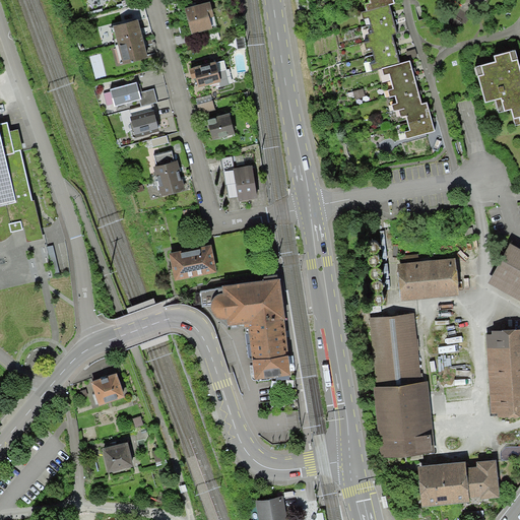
[(368,0),(371,9),(395,3),(394,0),(368,0)]
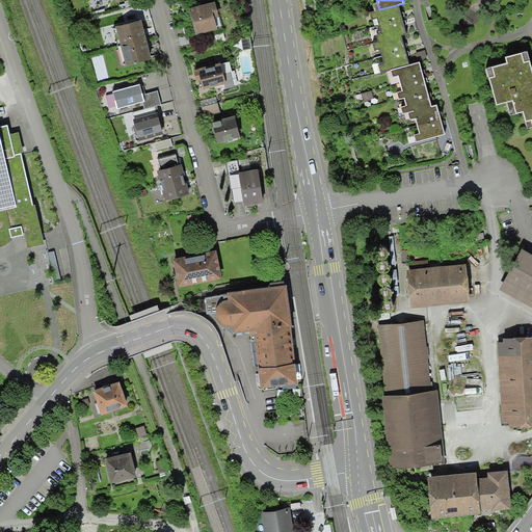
[(190,9),(198,37),(222,31),(214,3),(190,9)]
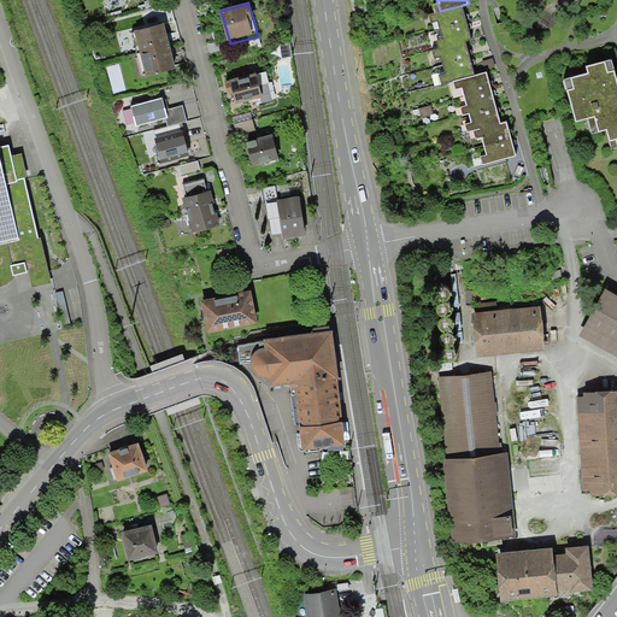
[(164,23),(135,31),(141,56),(170,47),(164,23)]
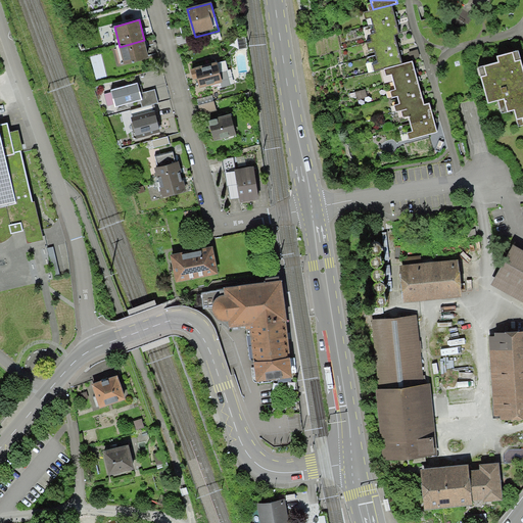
[(246,36),(238,37),(239,48),(248,47),(246,36)]
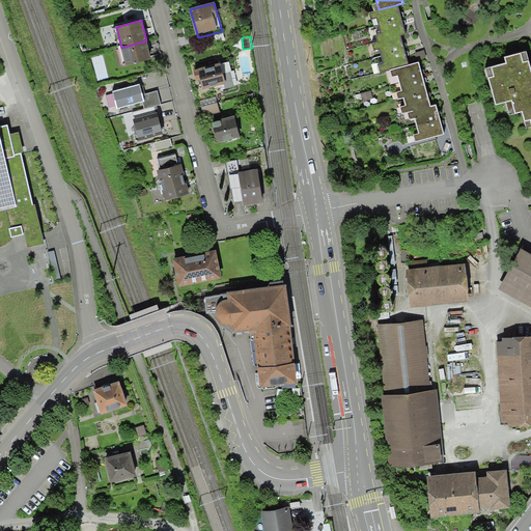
[(121,48),(127,66),(151,59),(146,40),(121,48)]
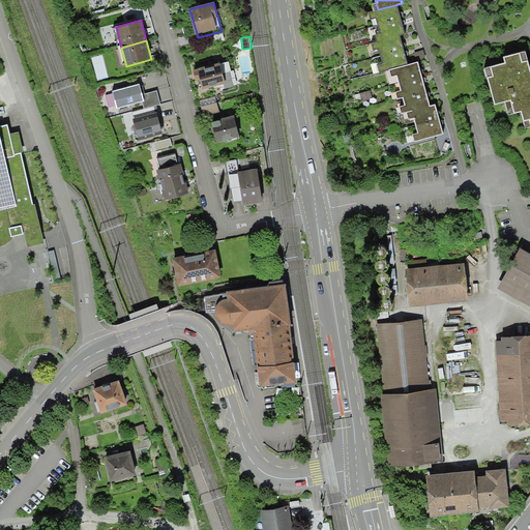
[(529,61),(528,54),(509,59),(511,65),(489,71),(498,107),(508,105),(512,118),(524,115),(528,133),(529,131),(529,61)]
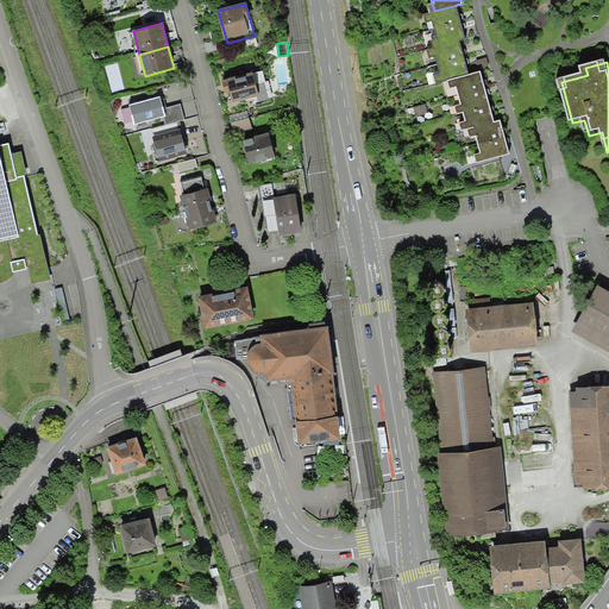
[(264,69),(231,76),(236,98),(258,93),(259,99),(270,96),(264,69)]
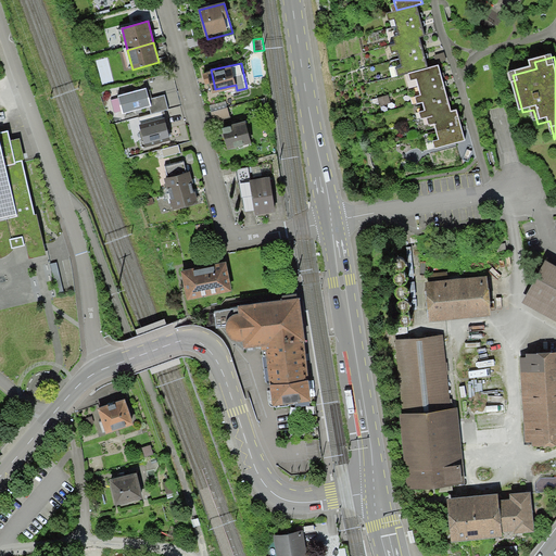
[(439,68),(412,77),(436,154),(470,143),(460,111),(453,113),(439,68)]
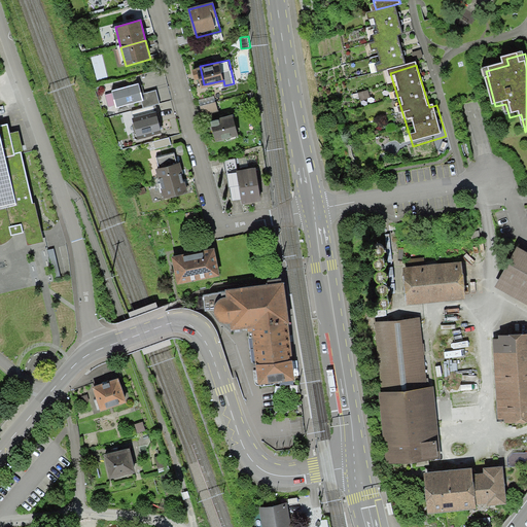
[(139,83),(111,91),(112,93),(115,105),(115,107),(141,101),(143,100),(142,94),(139,83)]
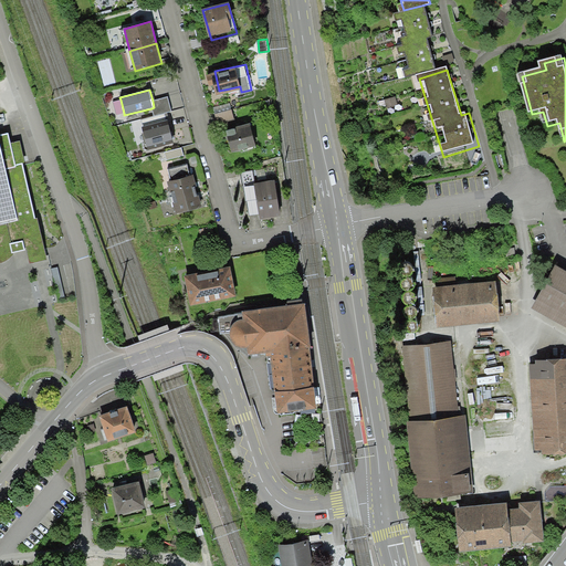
[(167,96),(153,101),(154,107),(152,108),(154,116),(171,112),(167,96)]
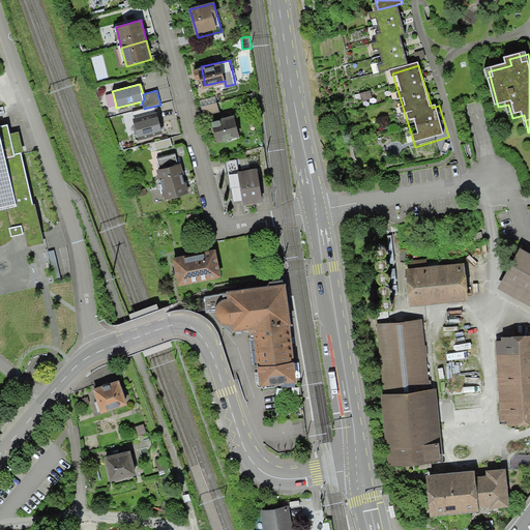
[(116,106),(113,93),(107,95),(110,107),(116,106)]
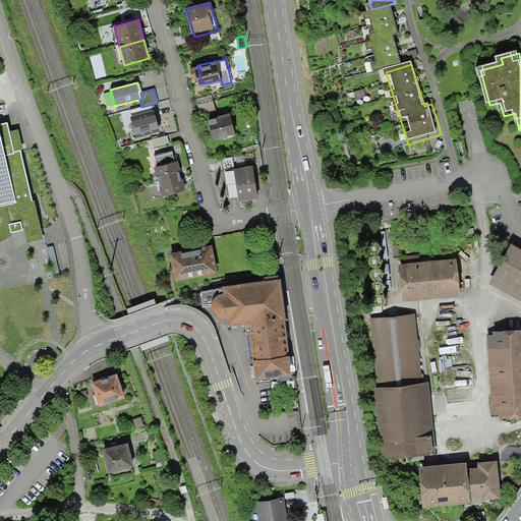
[(212,95),(196,99),(197,105),(214,101),(212,95)]
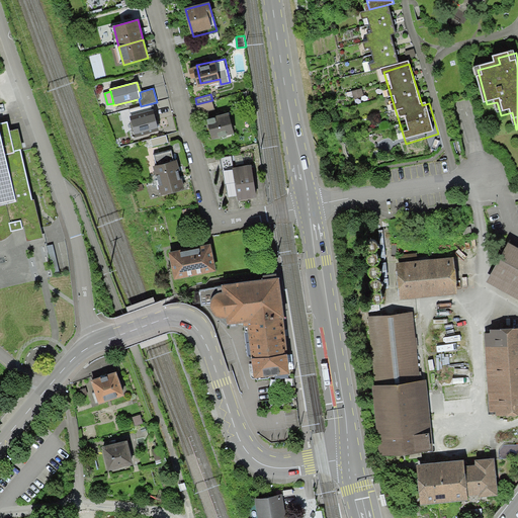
[(212,100),(196,104),(199,113),(214,109),(212,100)]
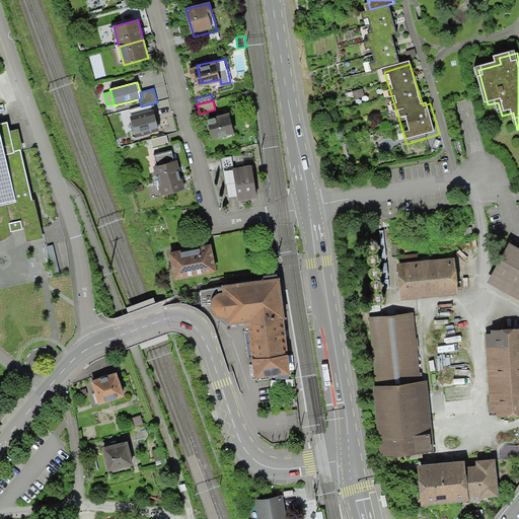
[(243,100),(236,101),(237,109),(245,107),(243,100)]
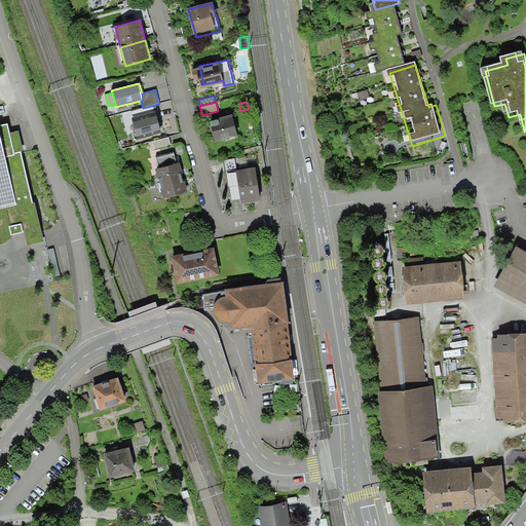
[(234,111),(210,117),(215,140),(239,134),(234,111)]
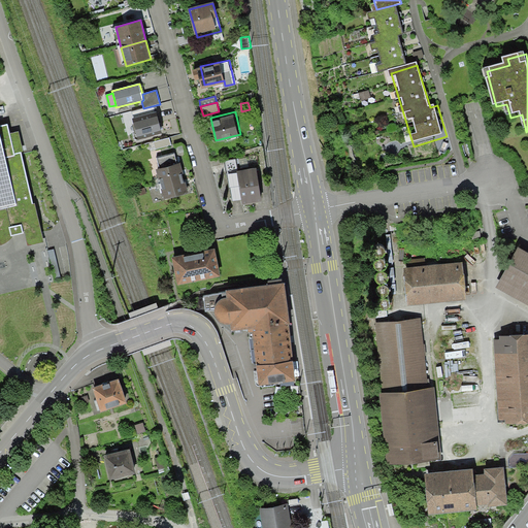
[(157,112),(132,119),(138,140),(162,133),(157,112)]
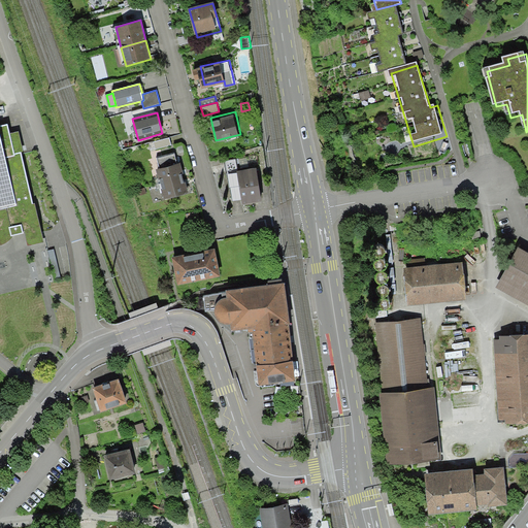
[(24,233),(28,245),(36,244),(44,241),(34,203),(33,203),(32,201),(22,154),(21,152),(23,152),(19,131),(9,133),(7,124),(0,125),(0,244),(1,245),(5,243),(8,240),(11,238),(12,235),(24,233)]
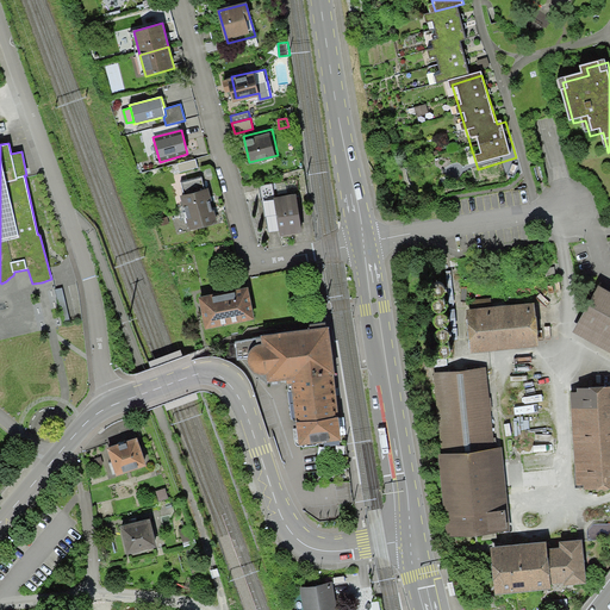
[(195,159),(178,163),(180,173),(198,168),(195,159)]
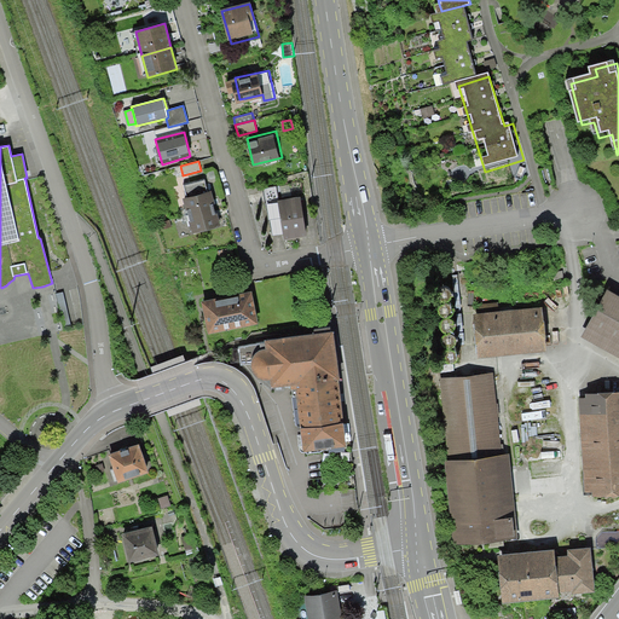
[(184,195),(189,213),(218,204),(213,186),(208,187),(206,178),(185,183),(187,194),(184,195)]
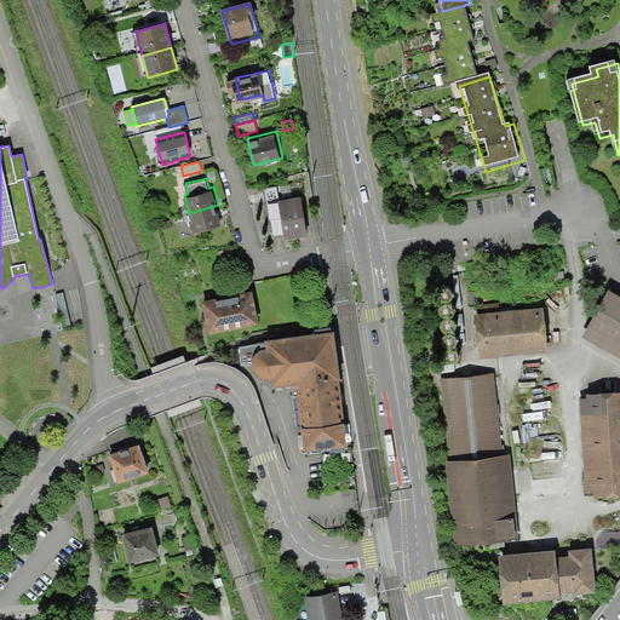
[(277,184),(263,187),(273,235),(285,233),(286,237),(310,234),(303,194),(280,197),(277,184)]
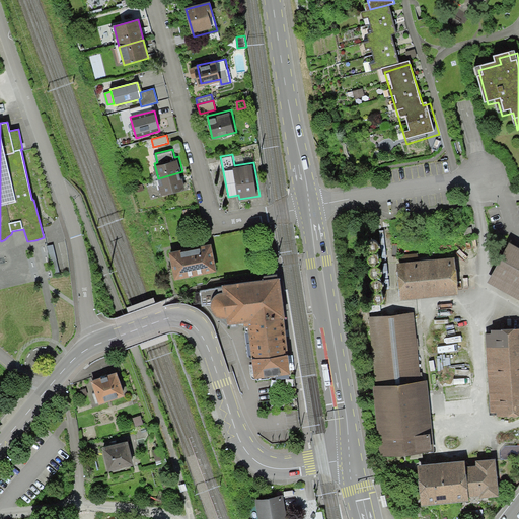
[(158,178),(161,193),(187,187),(182,171),(158,178)]
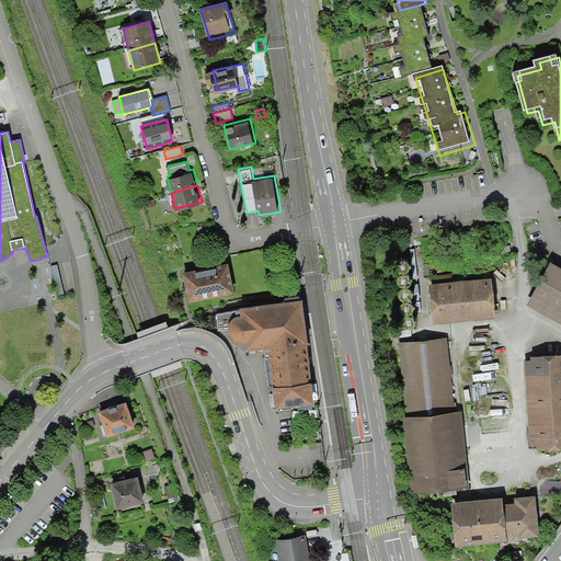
[(155,197),(145,199),(146,207),(157,205),(155,197)]
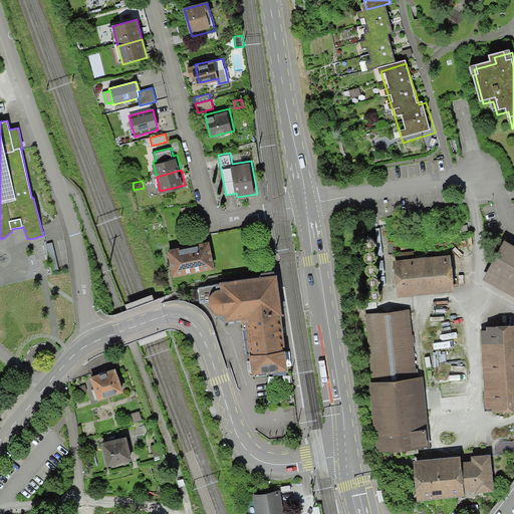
[(193,205),(181,207),(182,214),(195,212),(193,205)]
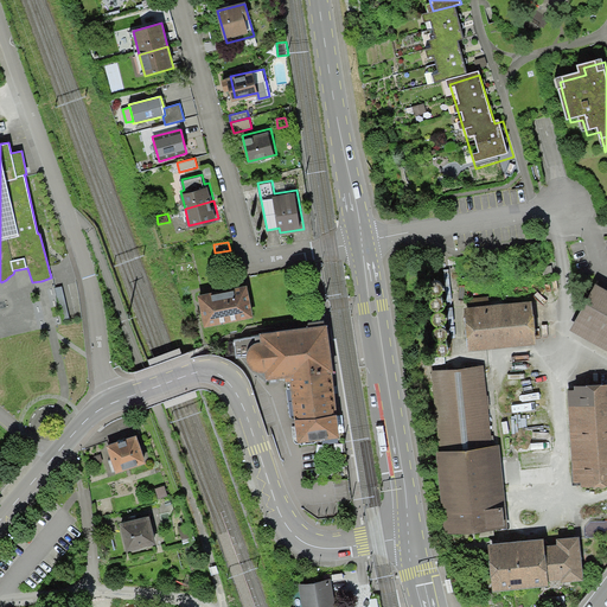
[(606,345),(606,287),(595,281),(569,327),(606,345)]
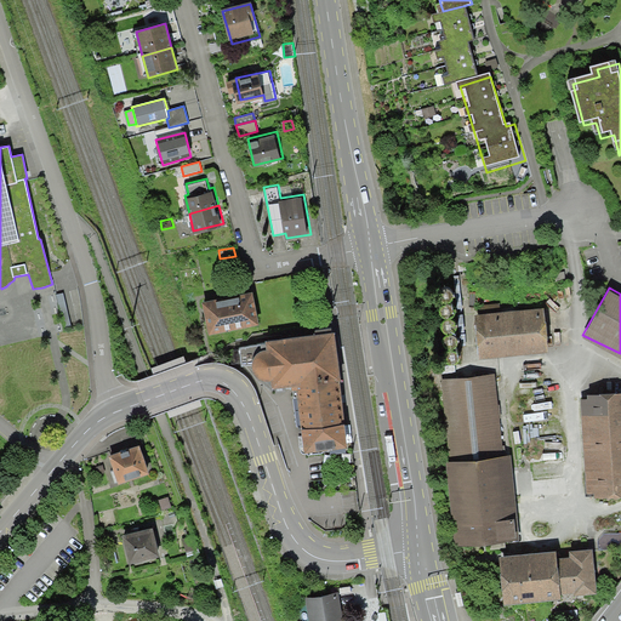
[(256,291),(205,300),(211,332),(220,331),(256,324),(261,324),(256,291)]
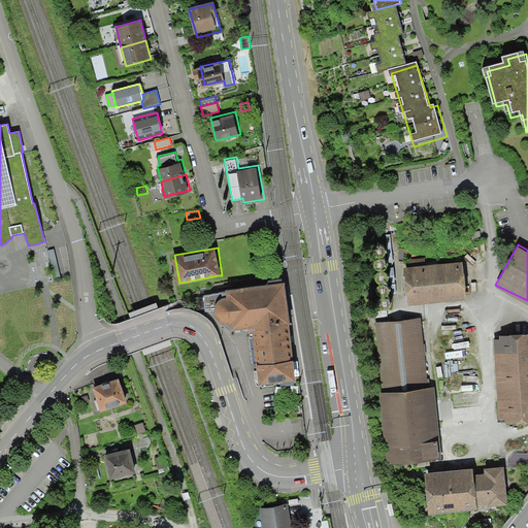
[(55,250),(47,251),(55,279),(61,278),(57,262),(55,250)]
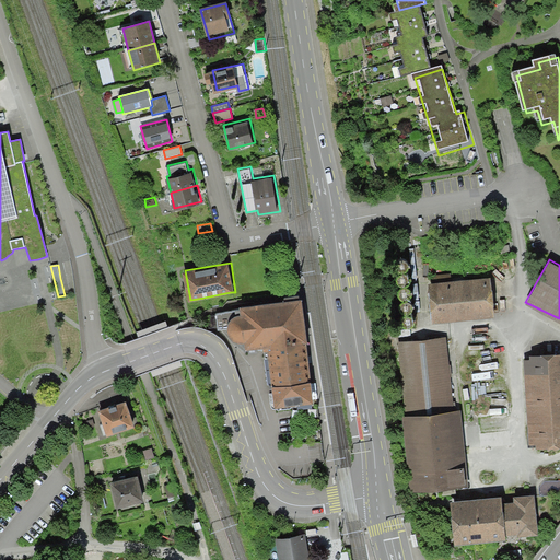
[(489,277),(428,281),(431,322),(491,316),(489,277)]
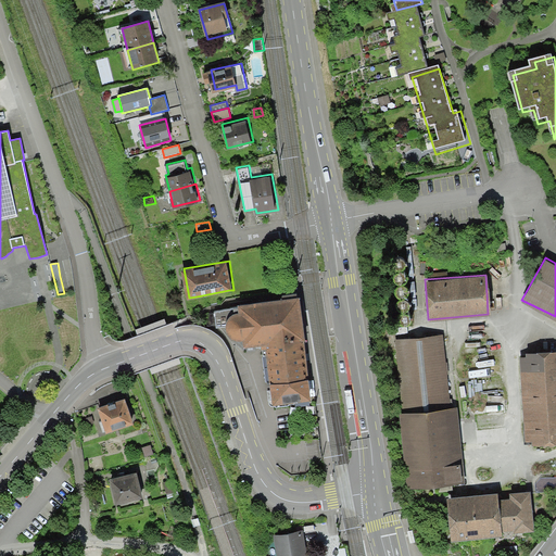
[(297,299),(240,304),(214,310),(215,327),(227,326),(231,335),(239,337),(244,343),(263,341),(264,355),(268,354),(275,401),(308,396),(297,299)]
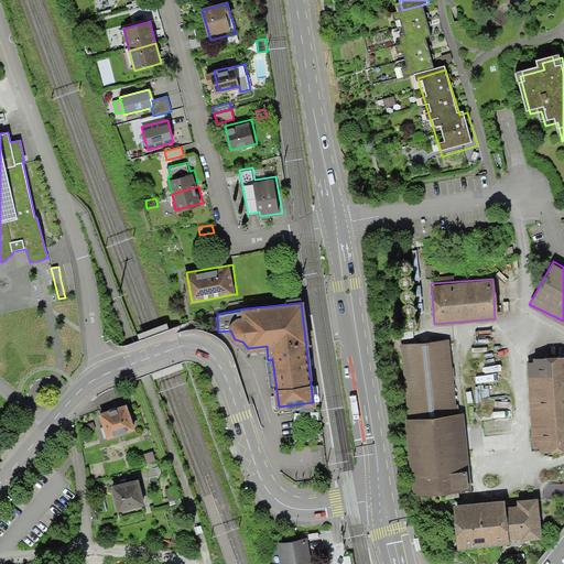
[(444,342),(405,346),(413,421),(452,418),(448,380),(455,380),(454,367),(446,368),(444,342)]
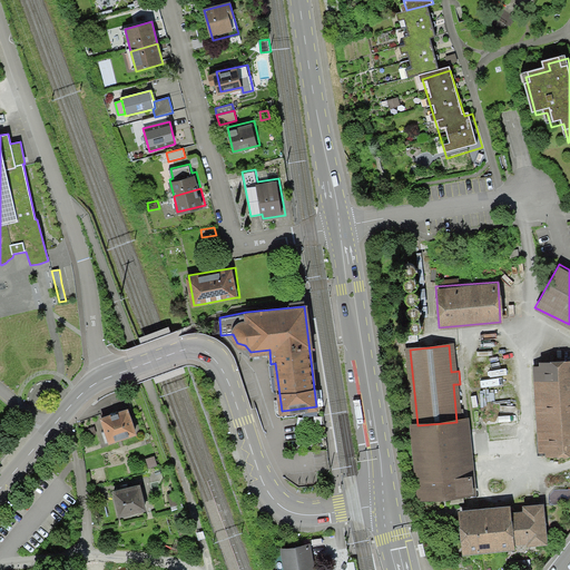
[(569,356),(531,360),(539,452),(569,449),(569,356)]
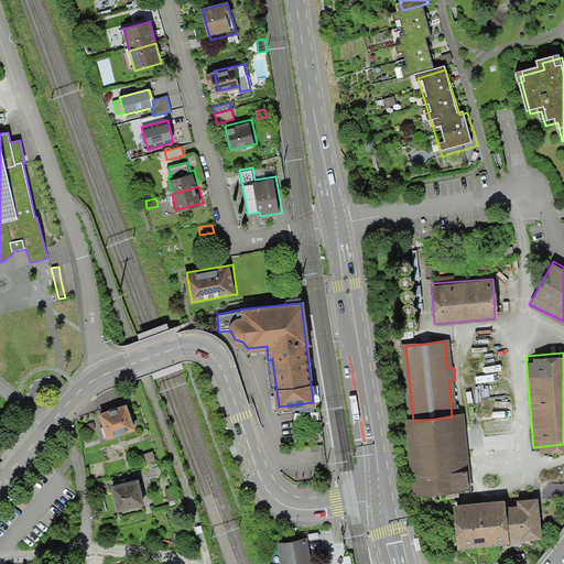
[(129,404),(102,414),(111,438),(138,430),(129,404)]
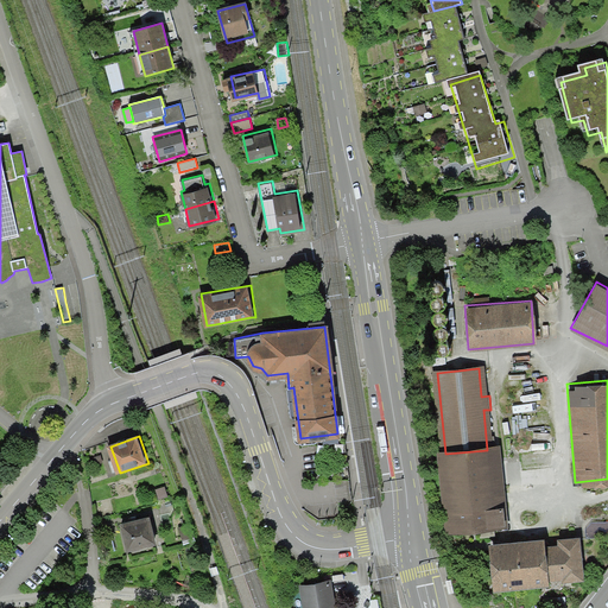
[(487,450),(445,454),(454,529),(504,523),(502,506),(494,507),(487,450)]
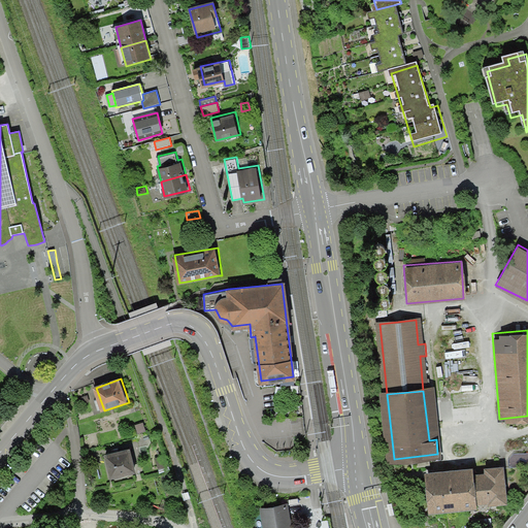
[(133,450),(107,455),(112,480),(138,473),(133,450)]
